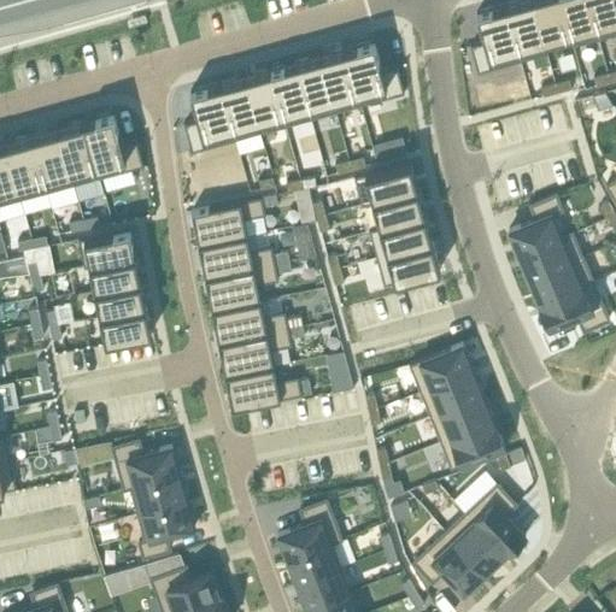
[(529,0),(527,0),(504,6),(520,63),(546,56),(529,0)]
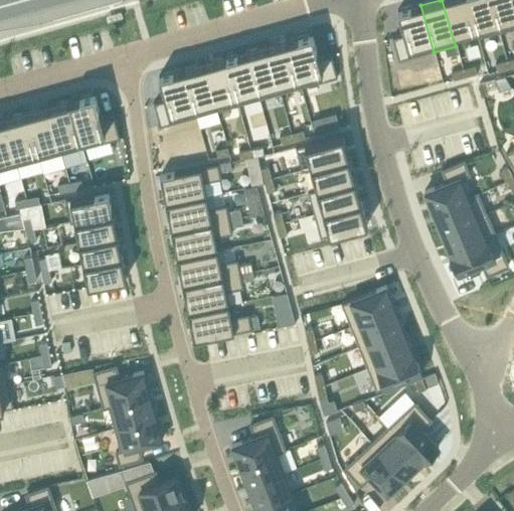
[(466,0),(442,0),(456,46),(457,46),(455,41),(476,35),(466,0)]
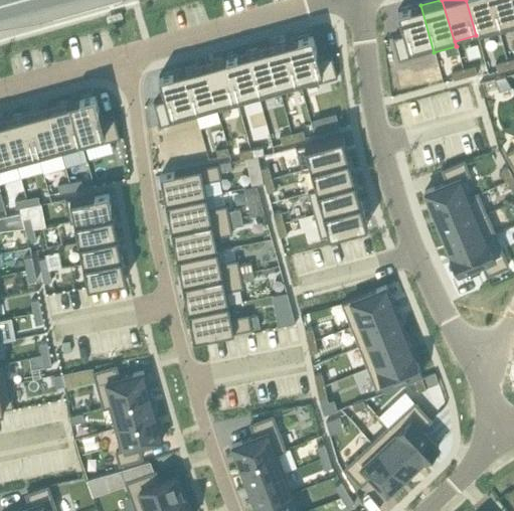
[(489,0),(466,0),(476,35),(497,30),(489,0)]
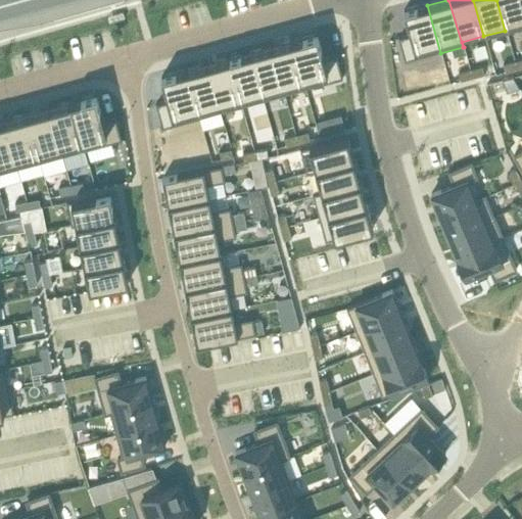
[(521,10),(519,0),(496,0),(505,31),(521,26),(521,10)]
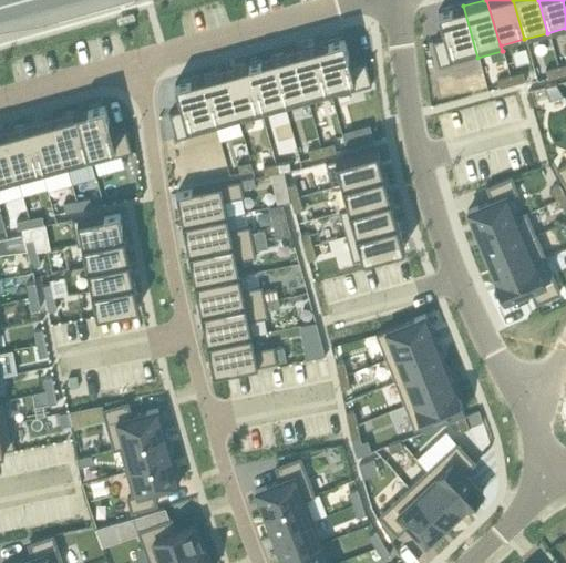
[(444,40),(431,43),(439,69),(477,58),(463,6),(438,13),(444,40)]
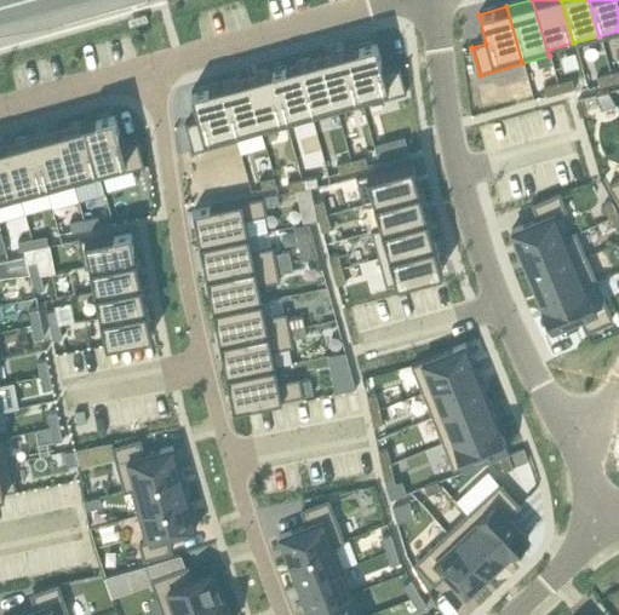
[(376,44),(345,51),(361,108),(406,96),(397,68),(383,72),(376,44)]
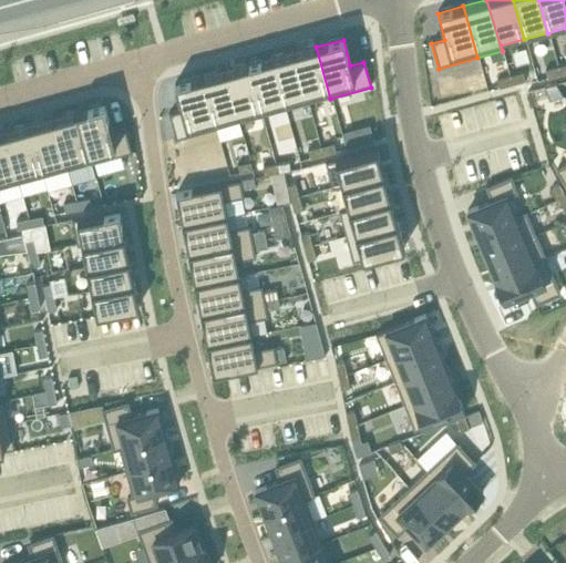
[(316,47),(294,53),(307,105),(330,99),(316,47)]
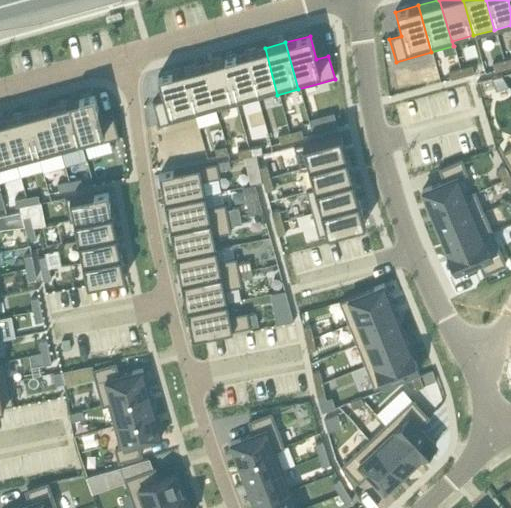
[(265,48),(244,54),(257,100),(277,95),(265,48)]
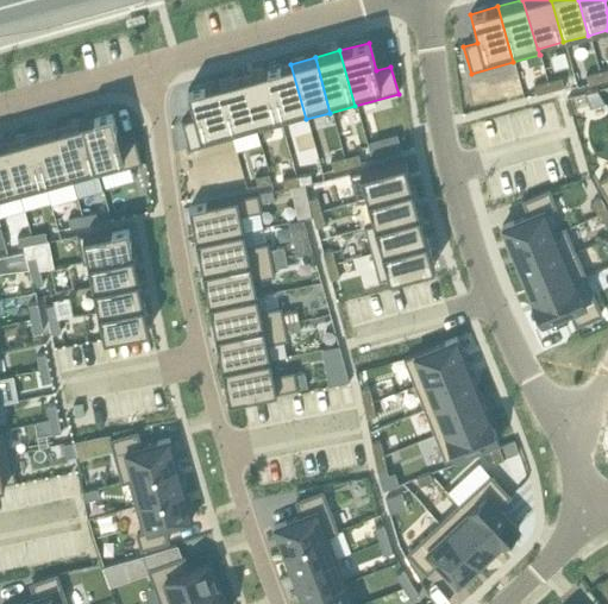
[(290,64),(265,70),(281,126),(306,119),(290,64)]
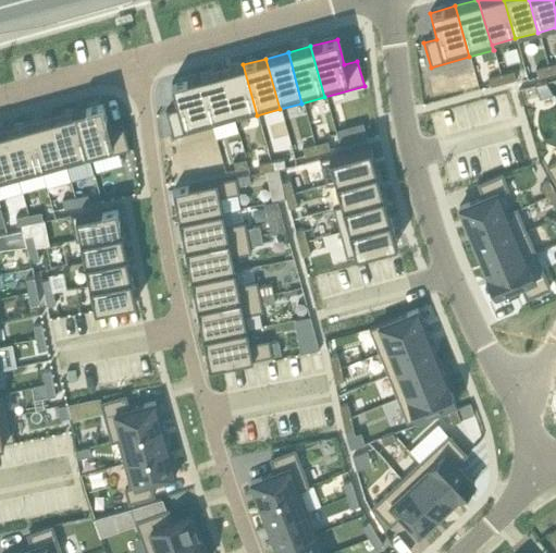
[(243,64),(220,71),(234,122),(257,115),(243,64)]
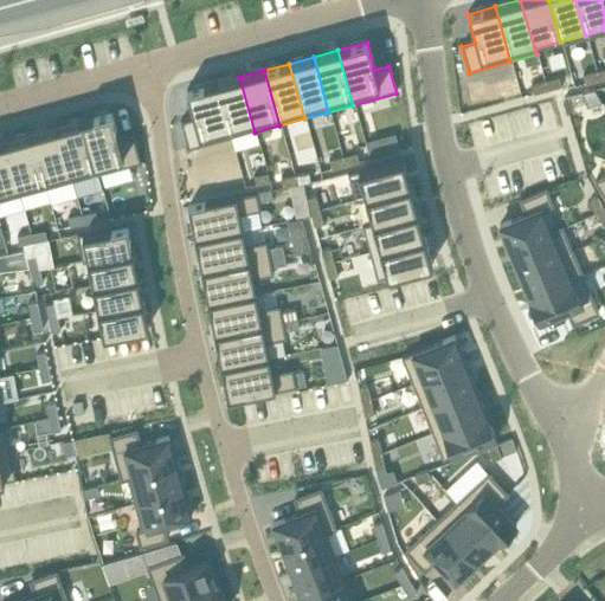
[(596,73),(583,77),(585,86),(598,83),(596,73)]
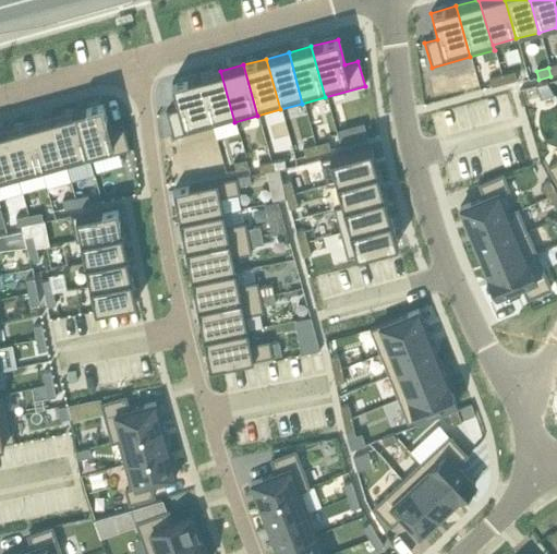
[(220,71),(197,77),(212,129),(234,122),(220,71)]
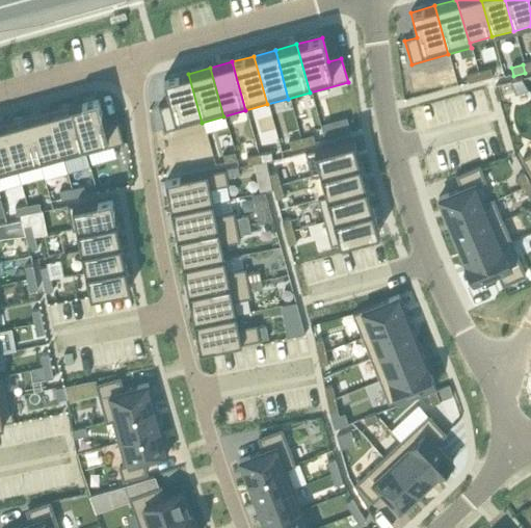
[(489,70),(478,73),(480,81),(492,78),(489,70)]
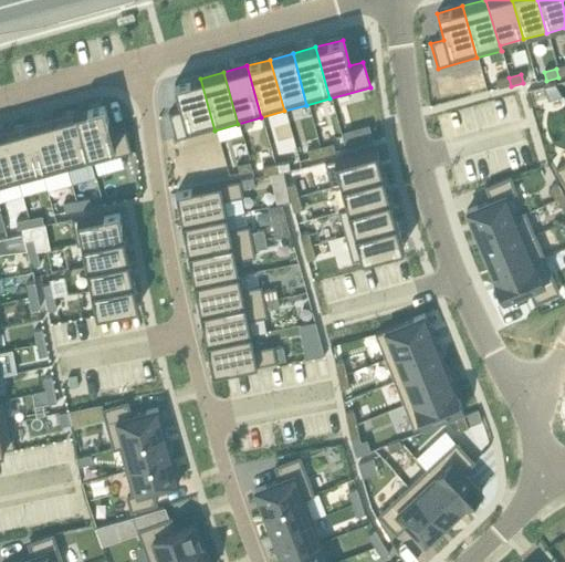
[(509,77),(495,82),(498,90),(511,86),(509,77)]
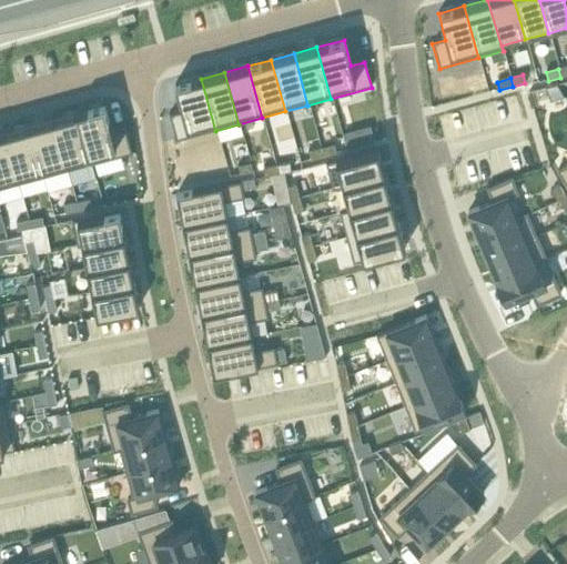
[(181,112),(169,117),(175,142),(215,131),(201,79),(174,87),(181,112)]
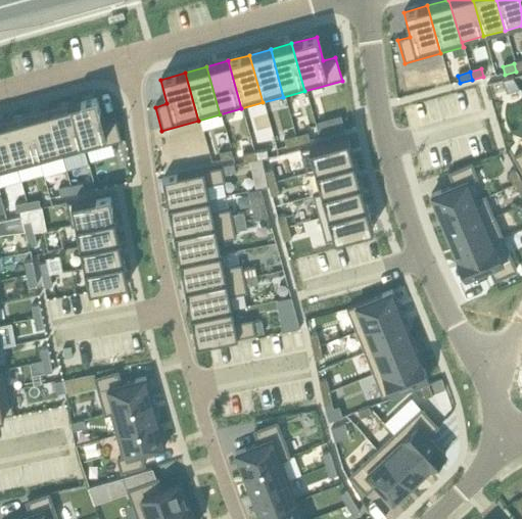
[(512,80),(501,83),(505,95),(518,91),(512,80)]
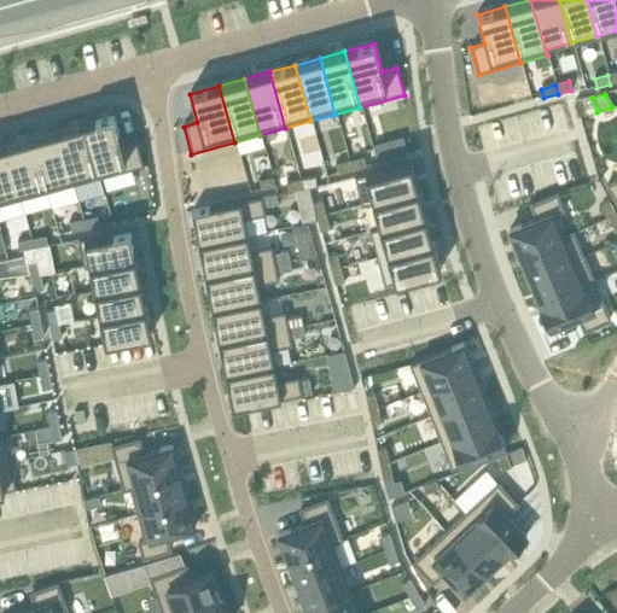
[(83,123),(99,180),(144,168),(135,140),(121,144),(112,114),(82,122),(82,124),(83,123)]
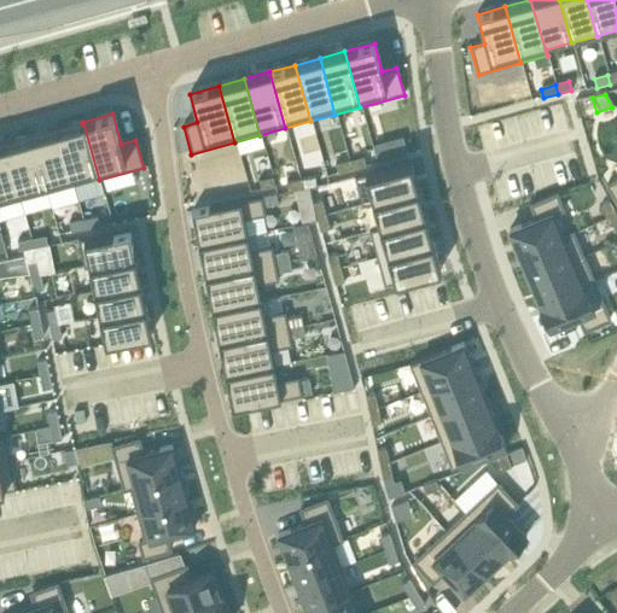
[(57,130),(73,187),(99,180),(83,123),(82,124),(57,130)]
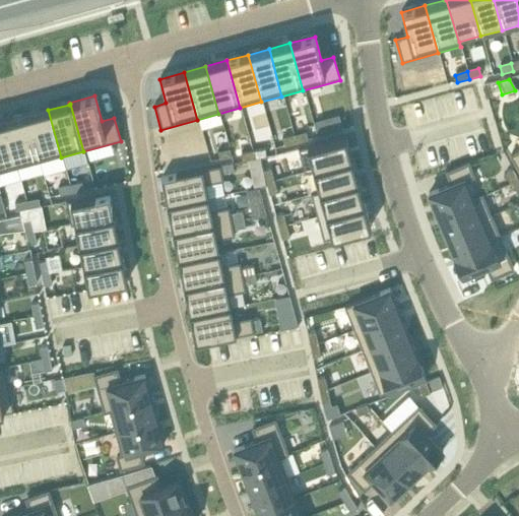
[(25,117),(39,164),(61,157),(48,110),(25,117)]
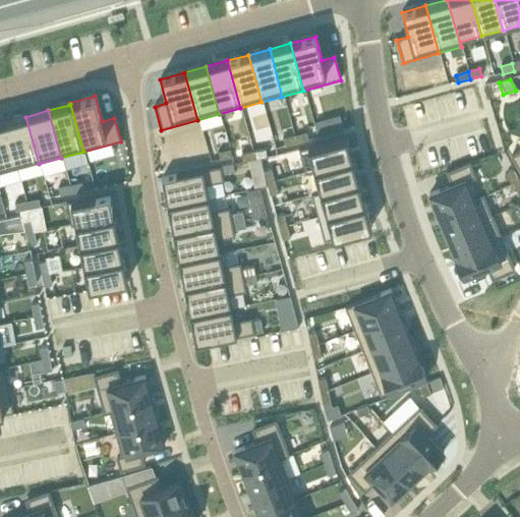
[(25,117),(3,123),(16,170),(39,164),(25,117)]
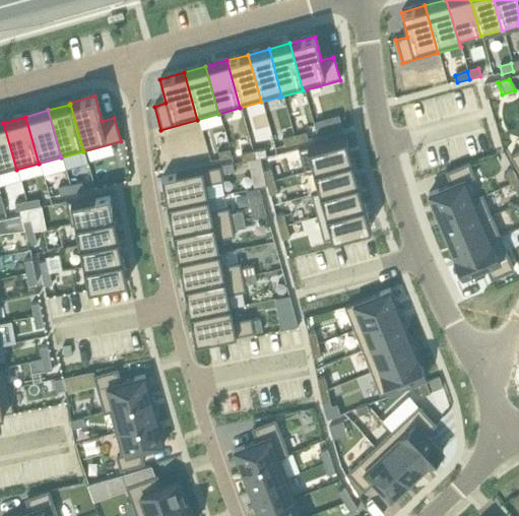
[(317,138),(329,135),(325,120),(313,123),(317,138)]
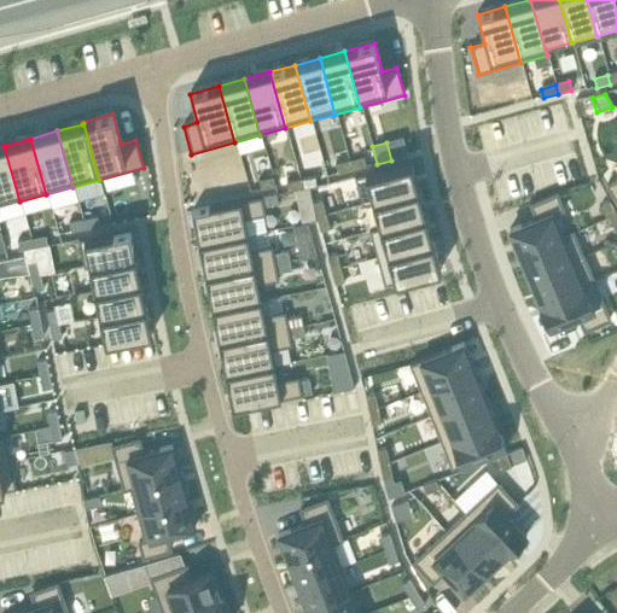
[(0,208),(19,202),(4,146),(0,146),(0,208)]
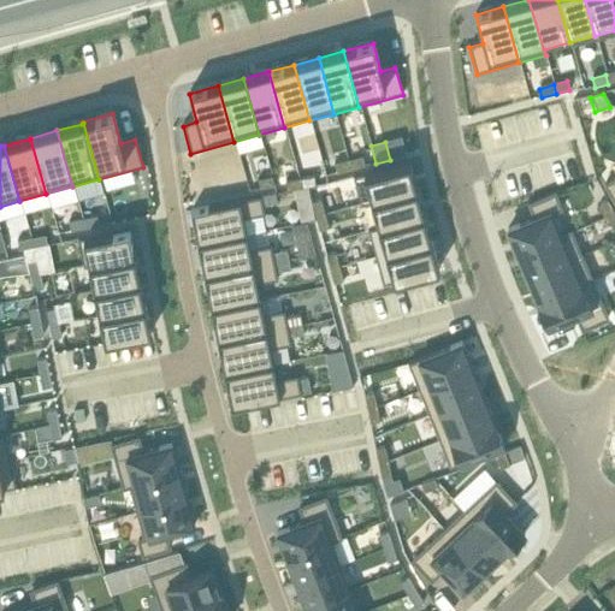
[(361,158),(348,161),(350,171),(365,166),(361,158)]
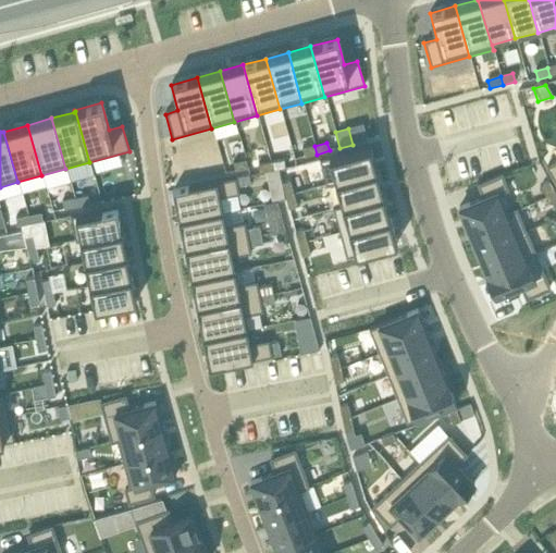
[(314,146),(301,149),(304,158),(317,155),(314,146)]
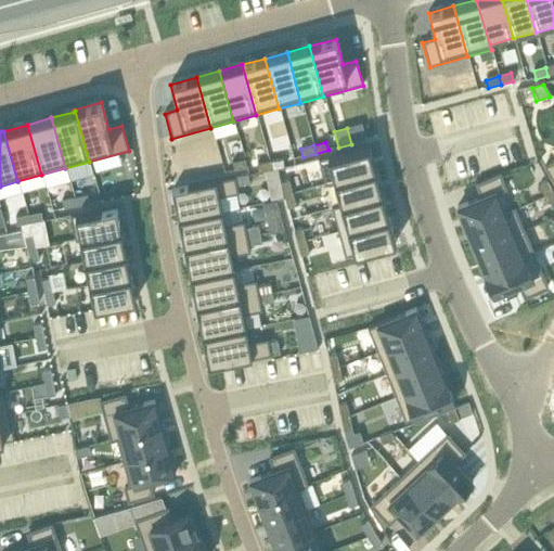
[(368,146),(318,161),(325,187),(335,183),(334,182),(375,171),(368,146)]
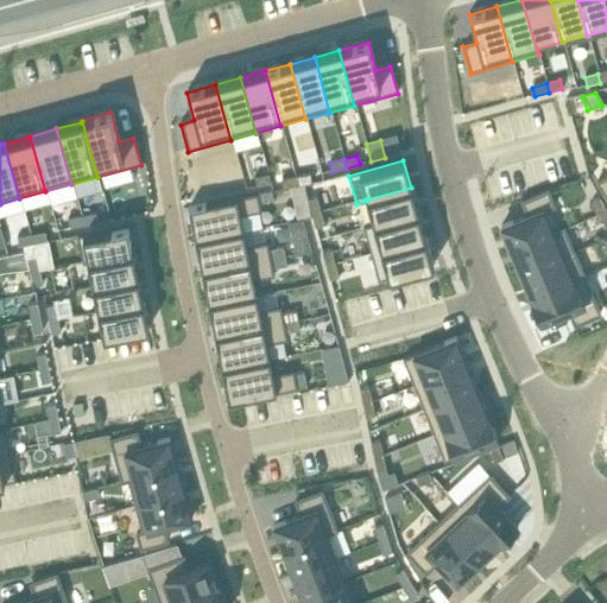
[(267,176),(254,178),(255,188),(270,185),(267,176)]
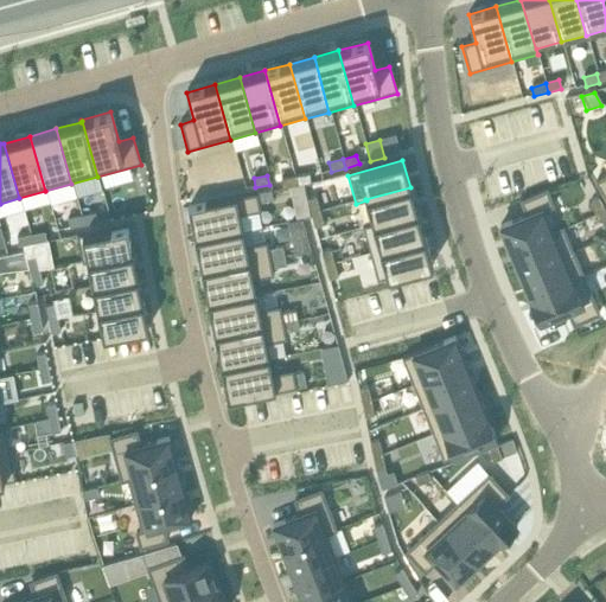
[(308,175),(294,178),(297,187),(303,186),(311,184),(308,175)]
